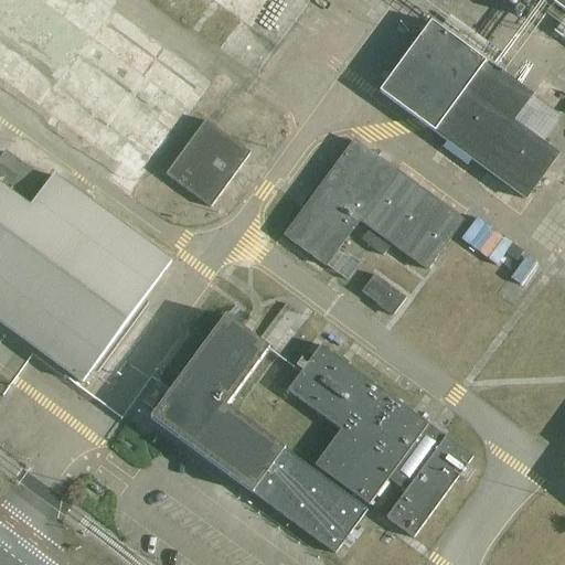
[(564,0),(546,0),(564,13),(564,0)]
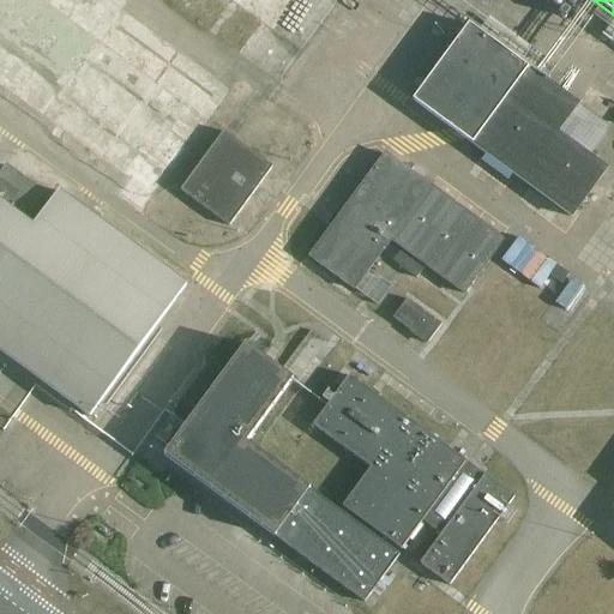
[(411,101),(485,154),(481,160),(507,180),(511,174),(570,217),(606,169),(557,133),(577,104),(468,24),(411,101)]
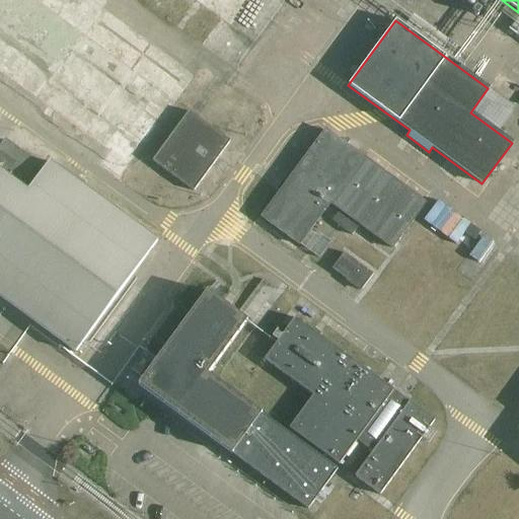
[(112,105),(168,106),(169,68),(112,67),(112,73),(112,105)]
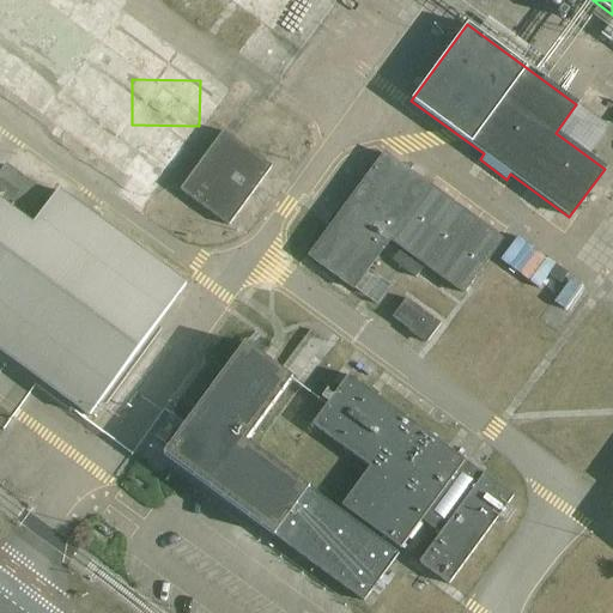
[(58,105),(58,122),(83,122),(83,107),(58,105)]
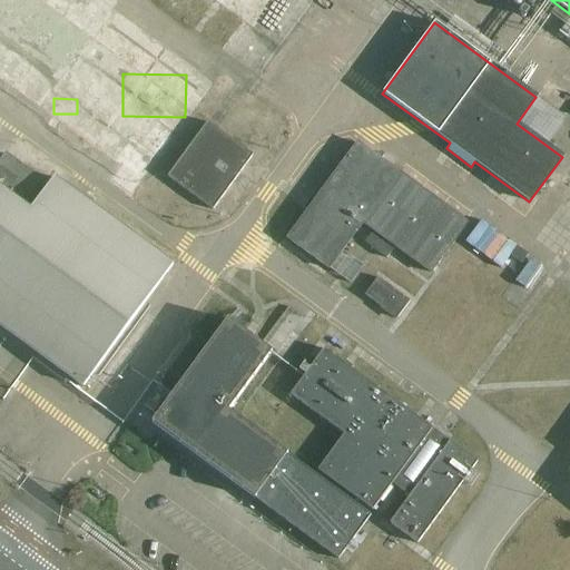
[(210,207),(249,154),(205,120),(166,175),(210,207)]
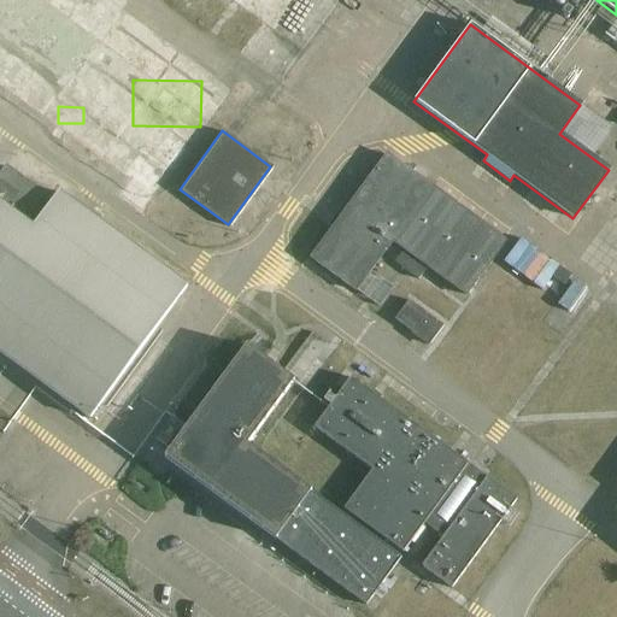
[(505,241),(386,154),(311,258),(356,291),(392,241),(465,295),(505,241)]
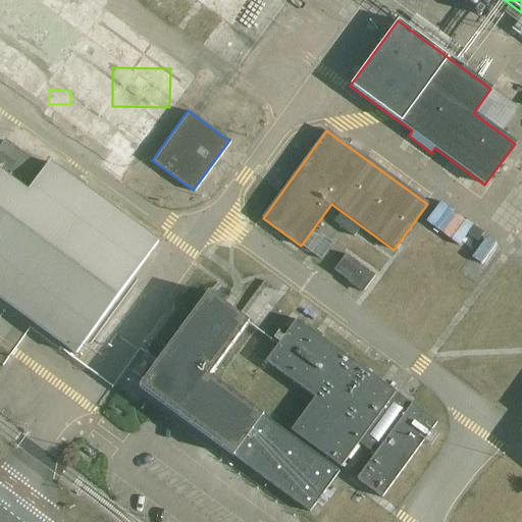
[(0,169),(25,189),(40,168),(4,142),(0,147),(0,169)]
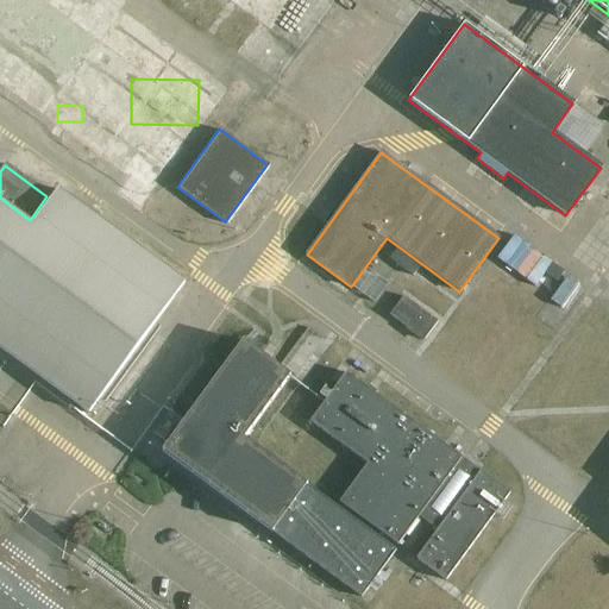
[(114,186),(138,205),(151,188),(127,169),(114,186)]
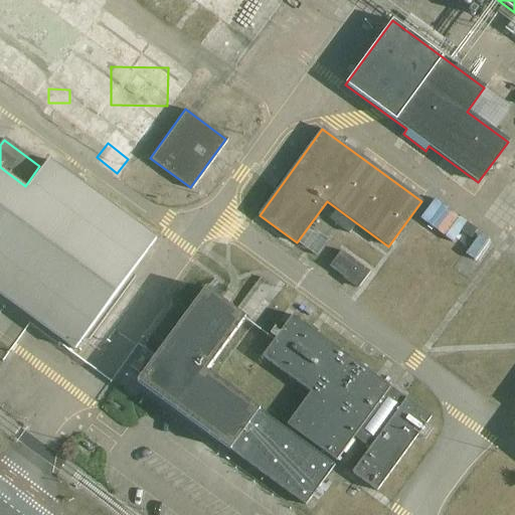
[(156,241),(47,161),(26,189),(0,169),(0,294),(74,349),(156,241)]
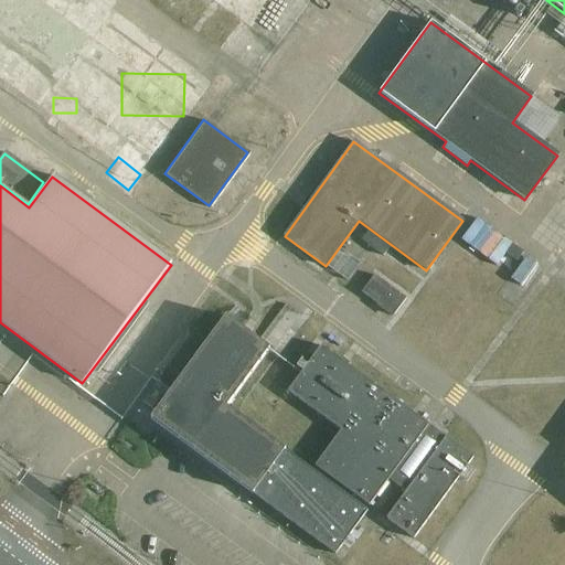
[(494,263),(513,243),(479,210),(460,230),(494,263)]
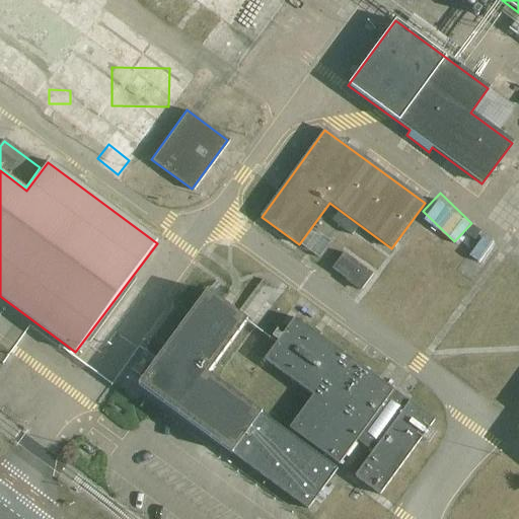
[(342,244),(329,261),(361,283),(373,266),(342,244)]
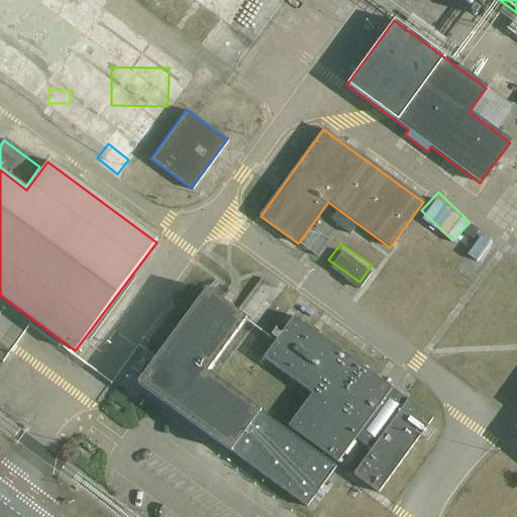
[(304,506),(333,467),(207,373),(246,319),(206,290),(137,384),(304,506)]
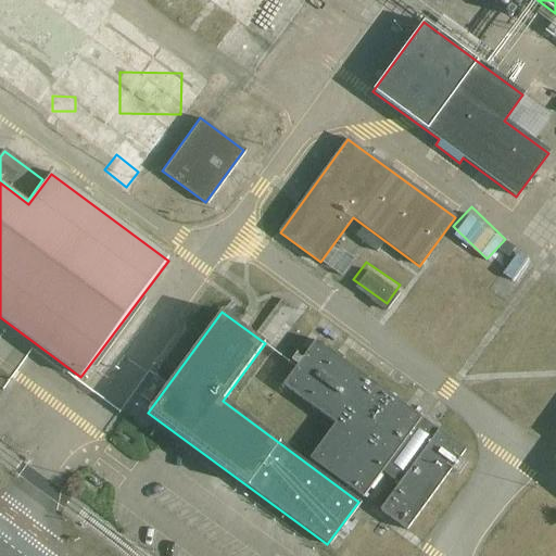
[(405,530),(463,451),(314,342),(282,386),(335,425),(308,459),(362,497),(380,471),(399,484),(379,510),(405,530)]
